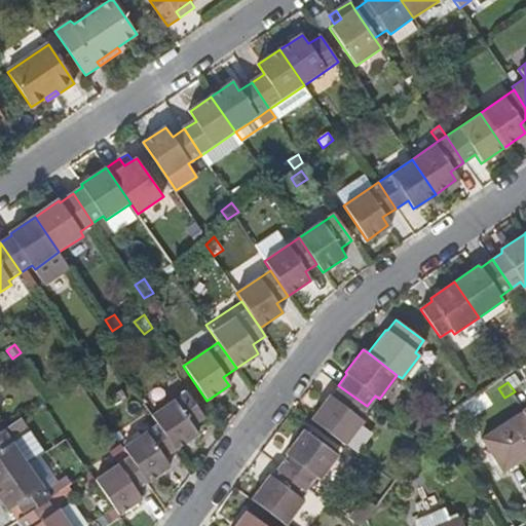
[(310,419),(344,445),(363,421),(358,417),(367,406),(338,385),(329,397),(329,396),(310,419)]
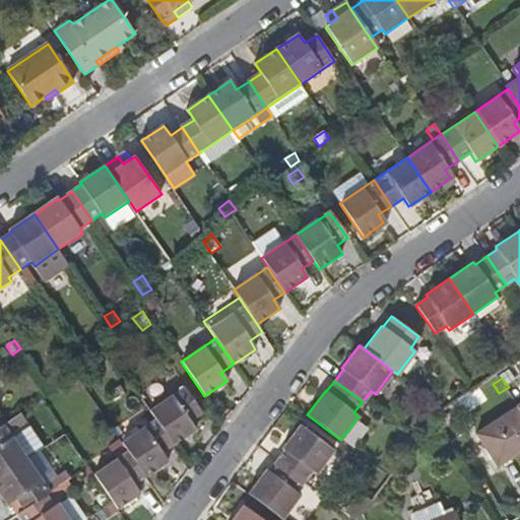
[(155,418),(174,445),(195,431),(190,421),(202,413),(185,387),(149,410),(155,418)]
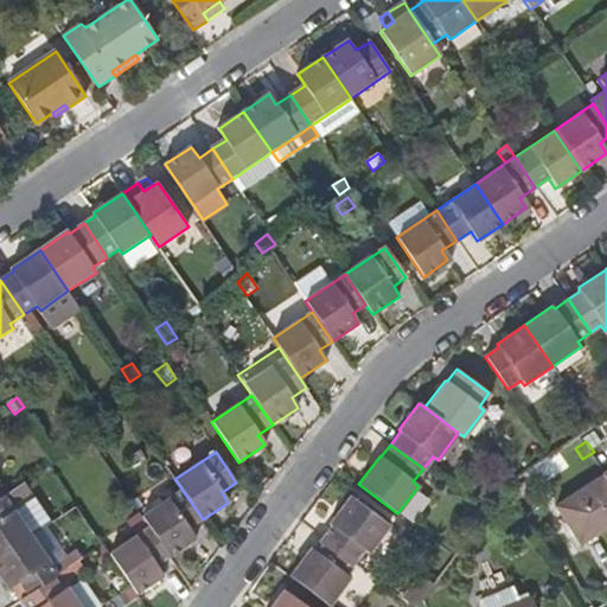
[(606,538),(606,497),(600,486),(554,518),(579,557),(606,538)]
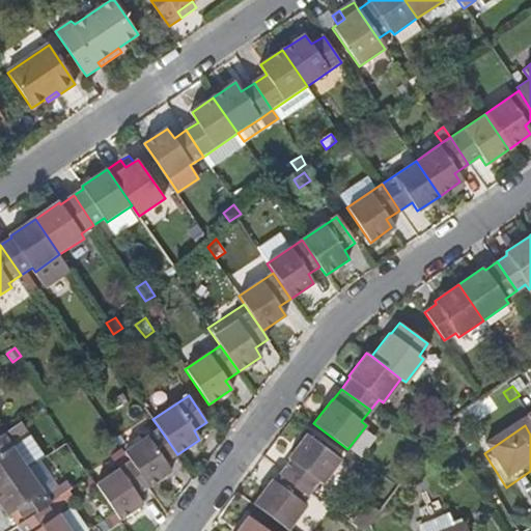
[(130,460),(148,486),(170,472),(166,463),(177,454),(159,427),(123,451),(130,460)]
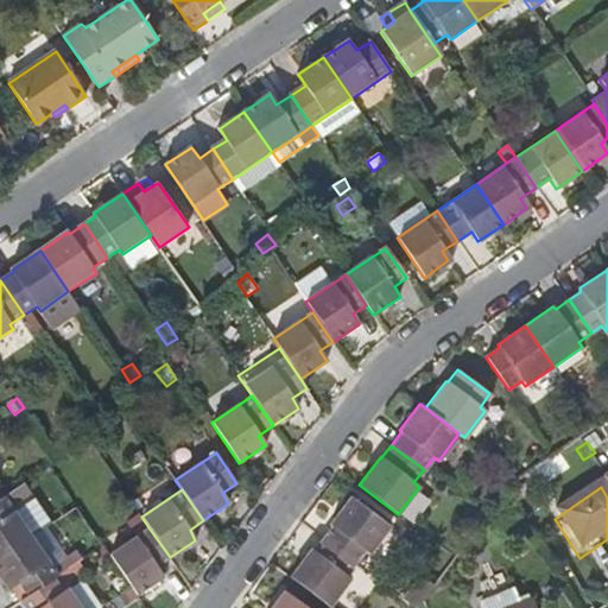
[(14,491),(5,496),(12,507),(23,501),(14,491)]
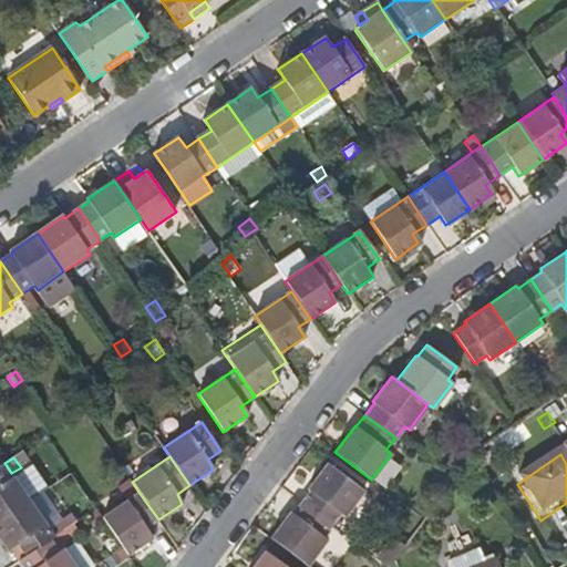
[(483,459),(470,466),(476,476),(488,468),(483,459)]
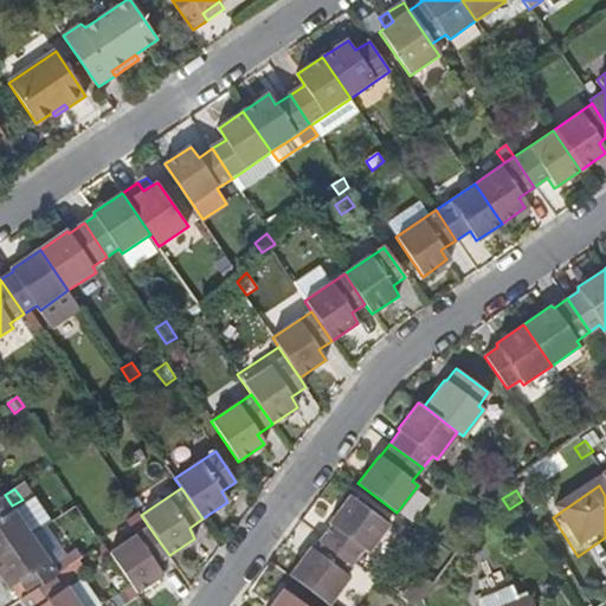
[(0,556),(32,535),(12,505),(5,495),(0,497),(0,556)]
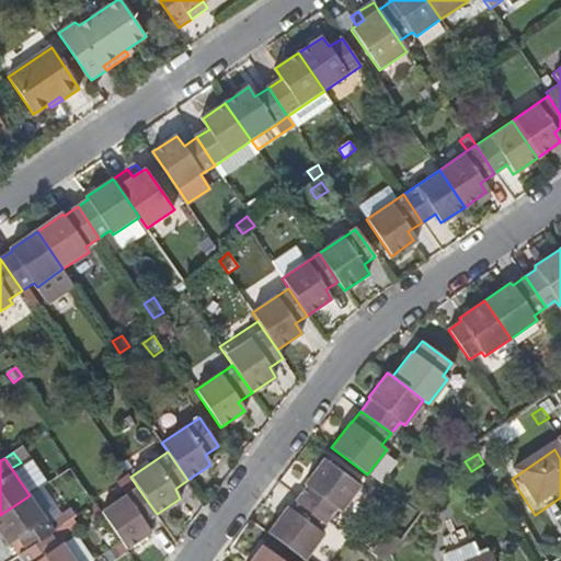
[(297,497),(327,519),(335,507),(340,512),(358,485),(322,459),(305,483),(307,485),(297,497)]
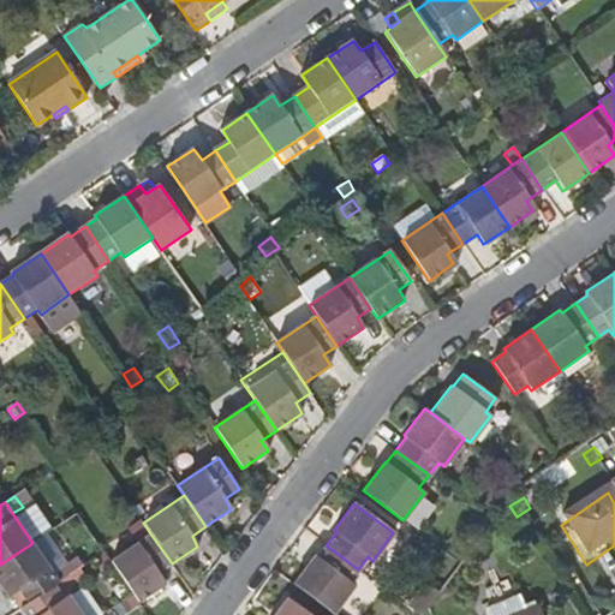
[(487,520),(476,512),(465,526),(476,536),(487,520)]
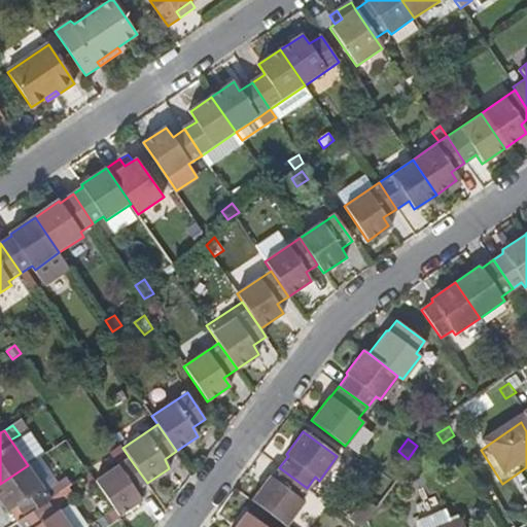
[(123,448),(120,445),(109,453),(116,465),(129,457),(123,448)]
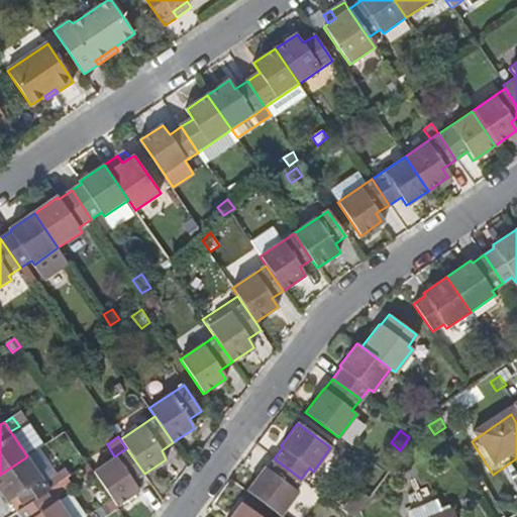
[(111,499),(116,506),(137,491),(132,482),(144,474),(126,448),(114,456),(92,471),(111,499)]
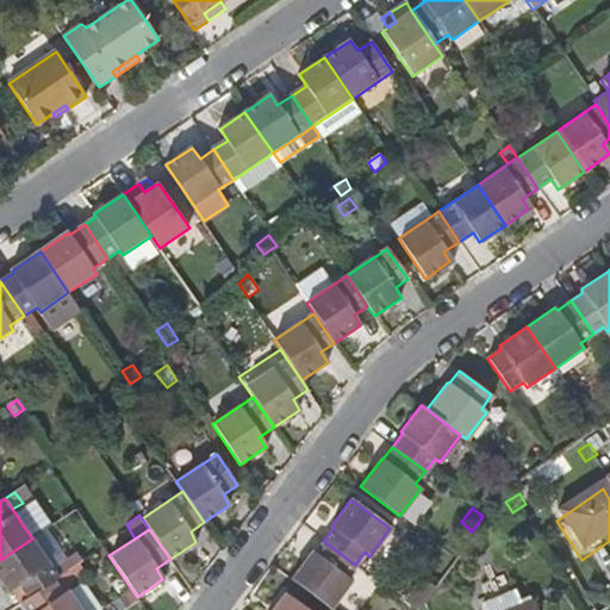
[(32,539),(0,560),(0,579),(8,592),(19,585),(29,598),(54,582),(58,578),(32,539)]
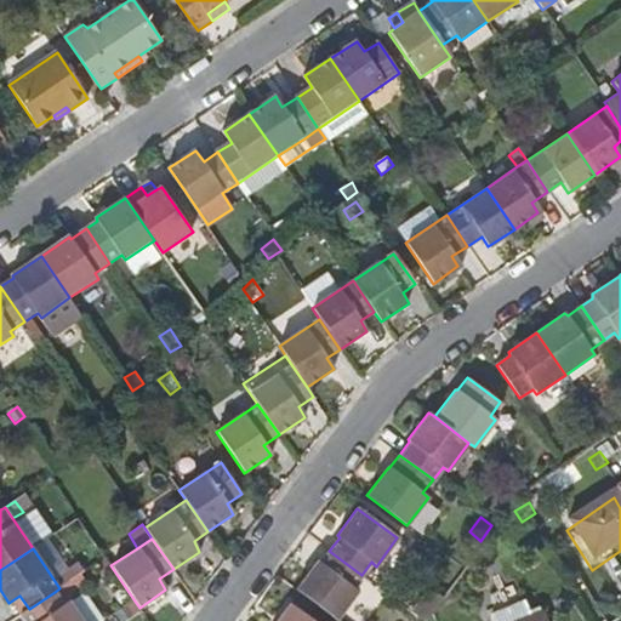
[(296,590),(336,620),(357,592),(352,587),(362,575),(329,551),(320,562),(318,560),(296,590)]
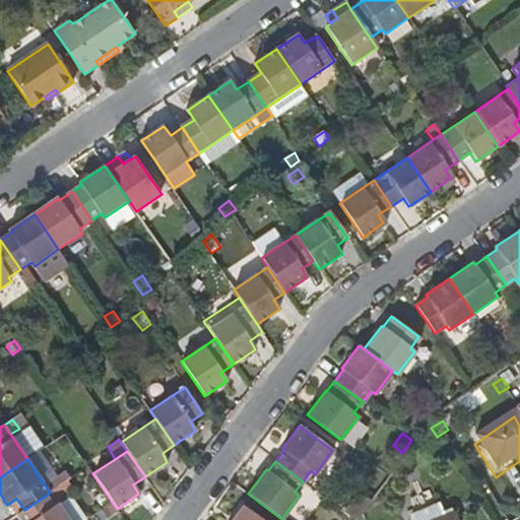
[(24,510),(16,515),(19,519),(84,519),(86,519),(71,497),(53,507),(46,496),(24,510)]
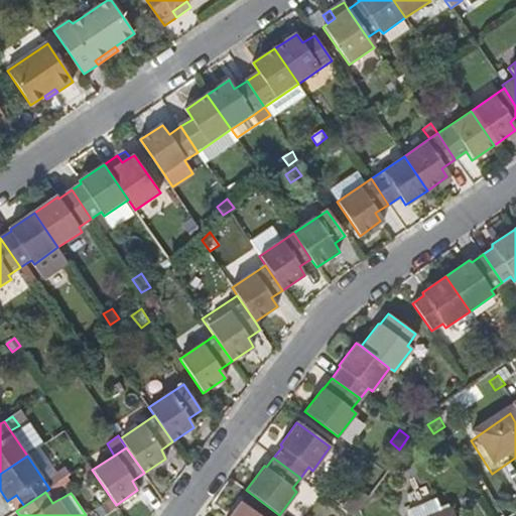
[(361,505),(353,500),(345,509),(353,515),(361,505)]
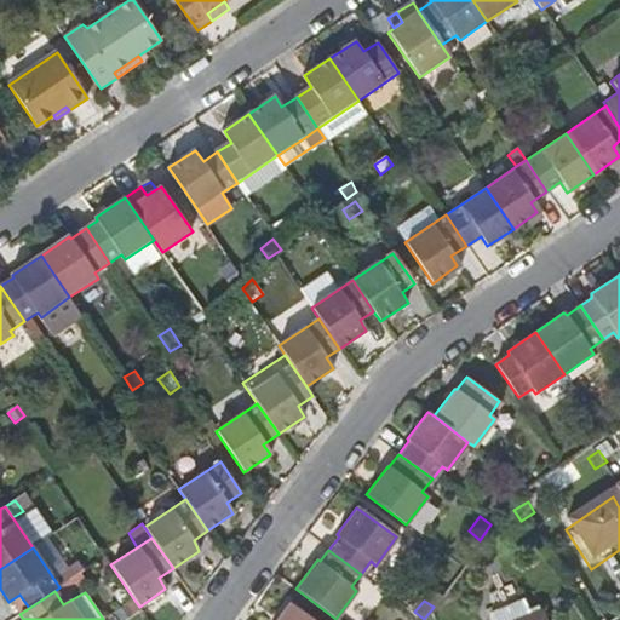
[(313,619),(288,602),(275,619),(313,619)]
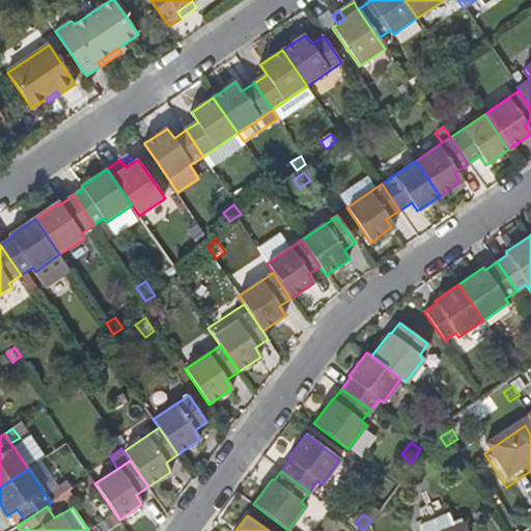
[(453,530),(448,519),(418,530),(453,530)]
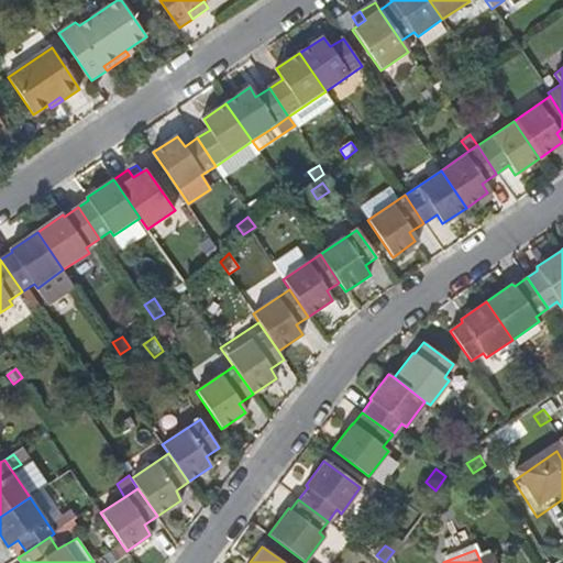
All buildings are outlined.
